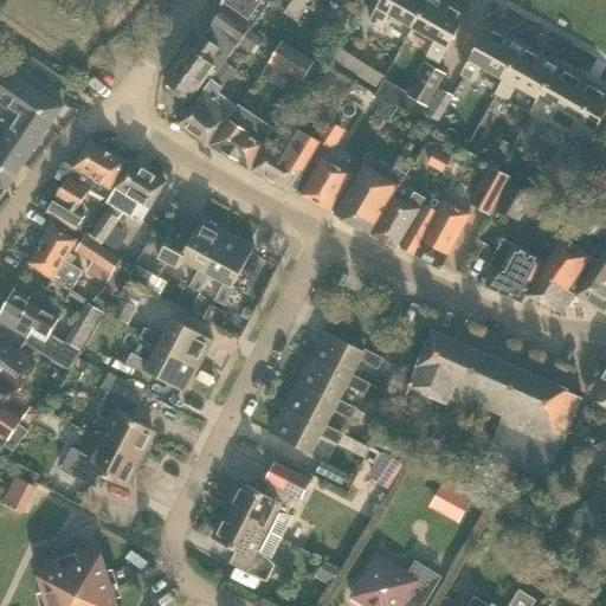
[(271,0),(224,0),(221,6),(251,27),(271,0)]
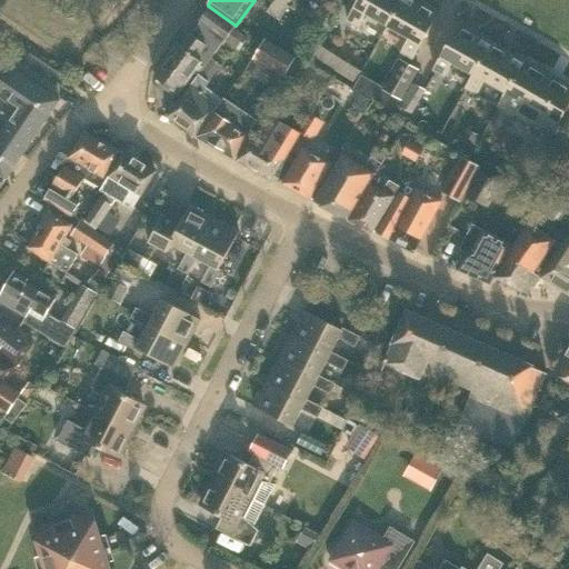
[(359,0),(348,21),(358,28),(367,13),(388,26),(402,0),(359,0)]
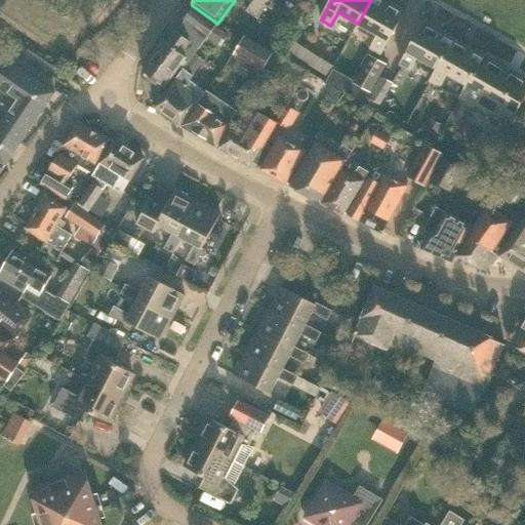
[(371,48),(381,53),(405,10),(387,0),(371,0),(358,24),(378,35),(371,48)]
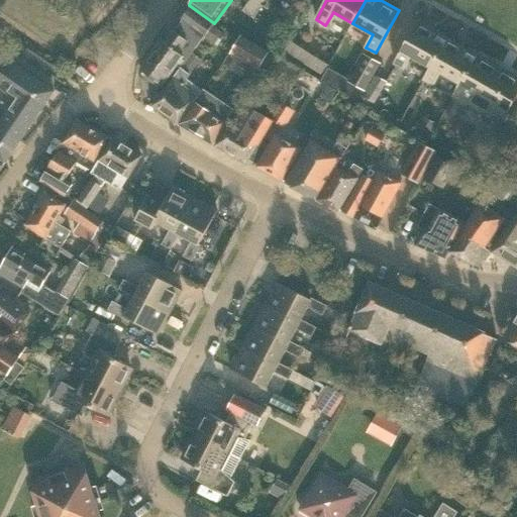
[(242,10),(251,16),(259,7),(249,1),(242,10)]
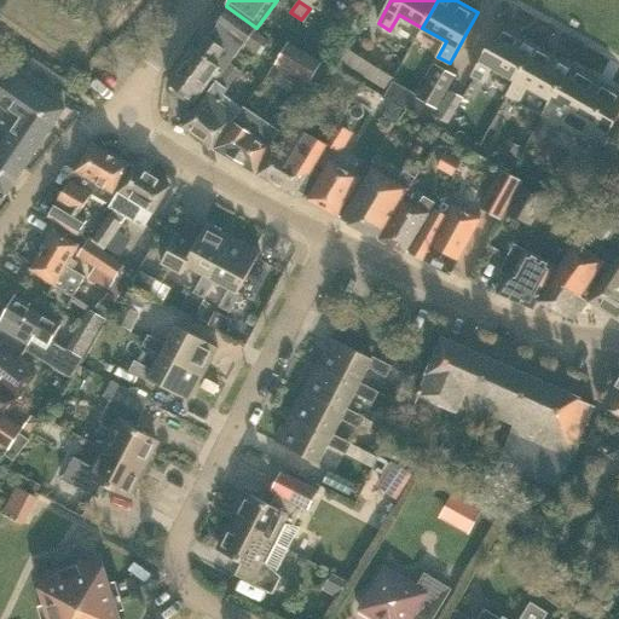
[(210,79),(212,80),(217,82),(235,58),(255,30),(227,10),(217,23),(209,38),(198,51),(195,48),(168,84),(194,102),(210,79)]
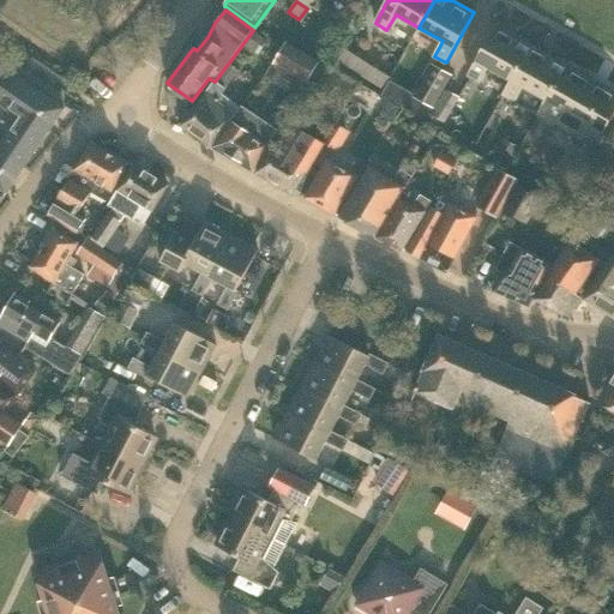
[(498,25),(469,76),(480,82),(488,67),(512,80),(533,46),(498,25)]
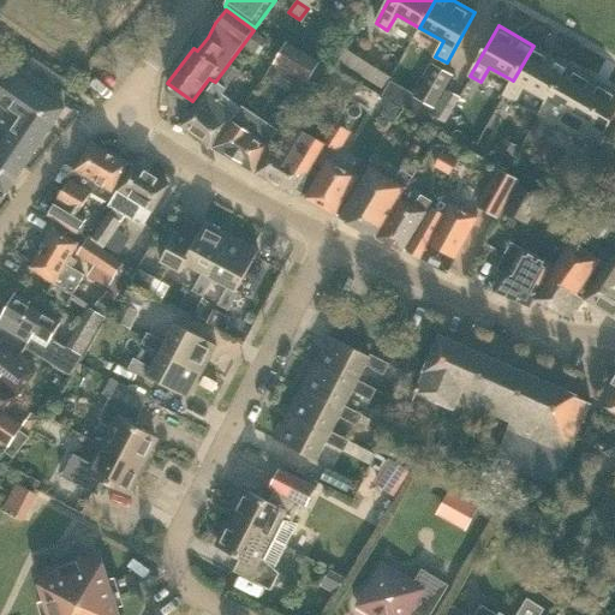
[(322,61),(288,42),(274,66),(308,85),(322,61)]
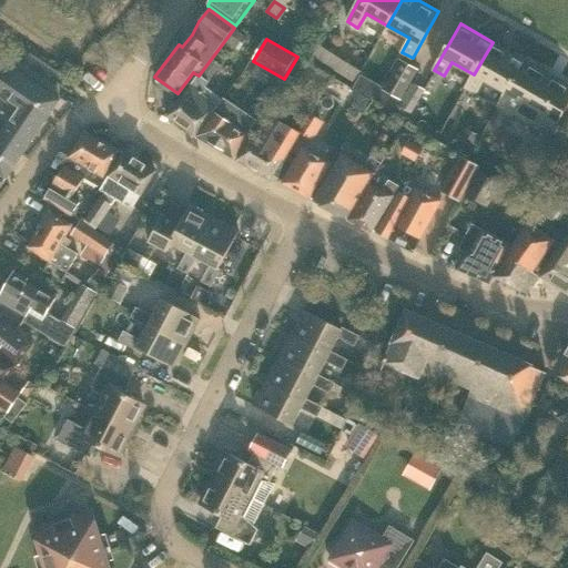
[(484,80),(506,92),(525,60),(493,42),(474,74),(466,88),(476,94),(484,80)]
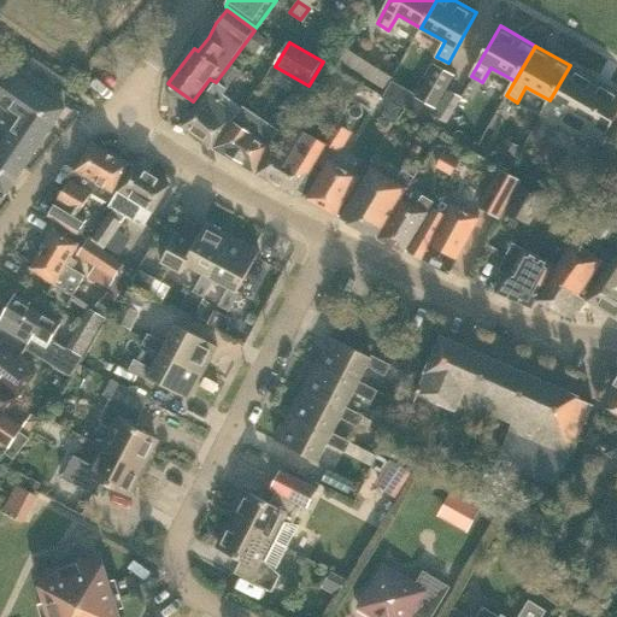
[(345,48),(338,60),(382,88),(391,76),(345,48)]
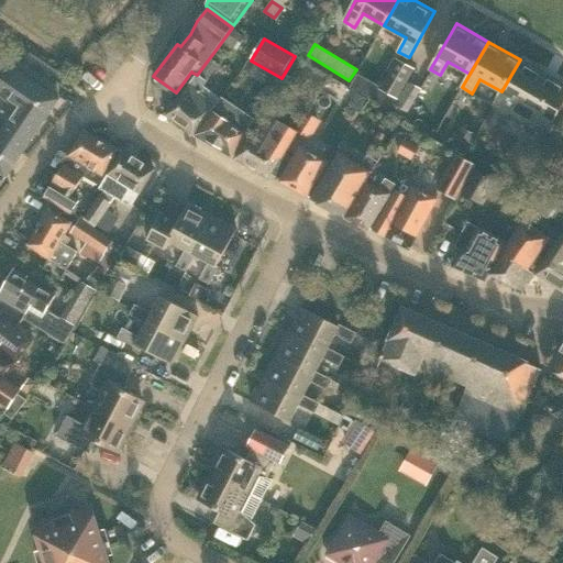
[(397,99),(415,68),(395,57),(377,88),(397,99)]
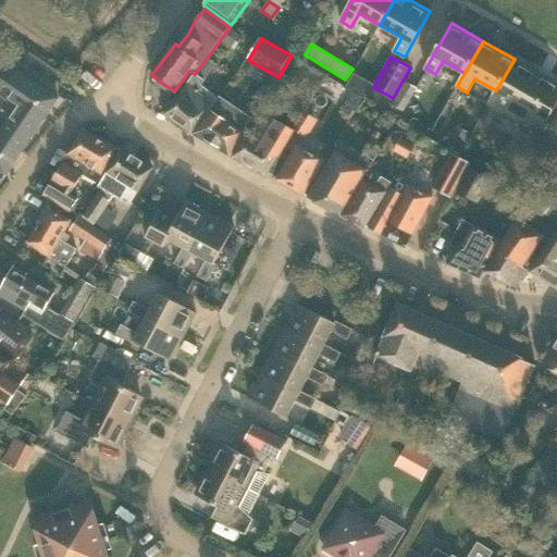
[(59,98),(24,74),(0,58),(0,96),(14,106),(11,111),(0,124),(0,170),(7,175),(59,98)]
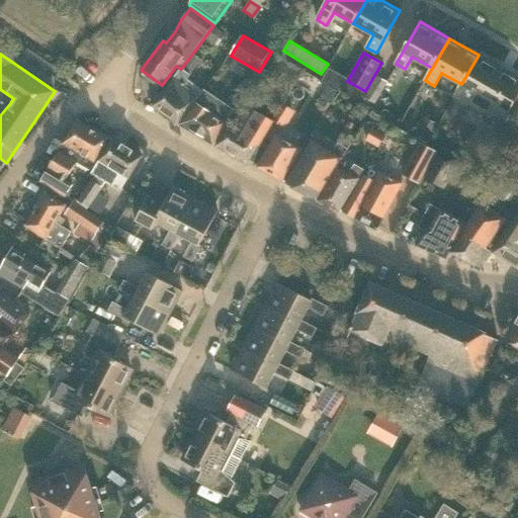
[(193,54),(181,69),(177,67),(175,70),(178,72),(153,106),(178,123),(202,91),(187,79),(201,60),(193,54)]
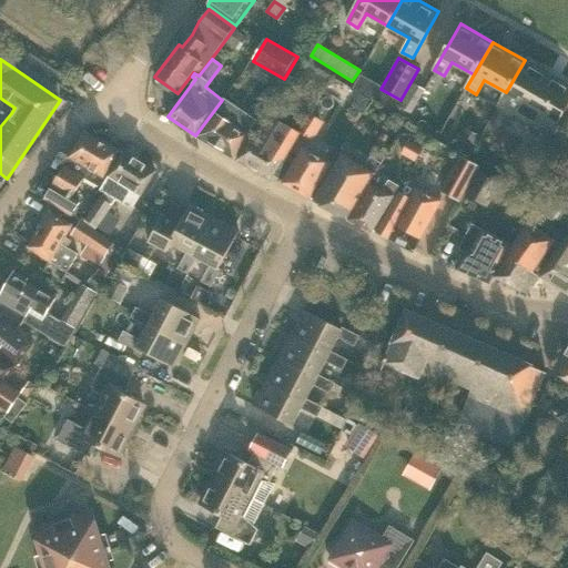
[(305,60),(291,82),(317,100),(332,77),(305,60)]
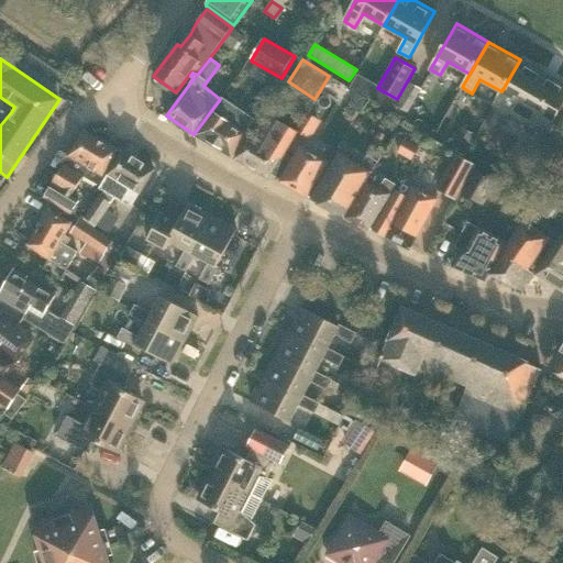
[(545,135),(562,103),(562,83),(520,59),(501,91),(493,106),(545,135)]
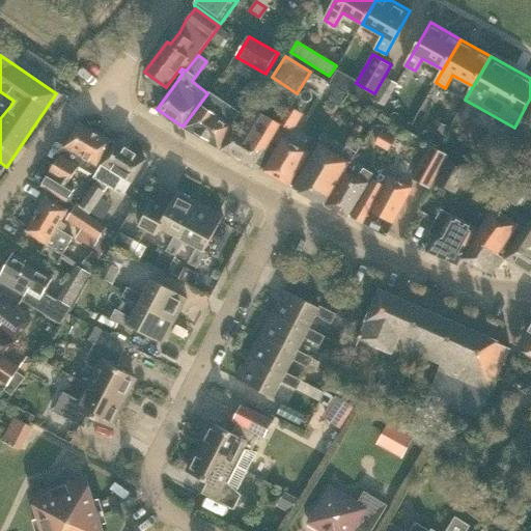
[(386,77),(373,100),(384,106),(397,83),(386,77)]
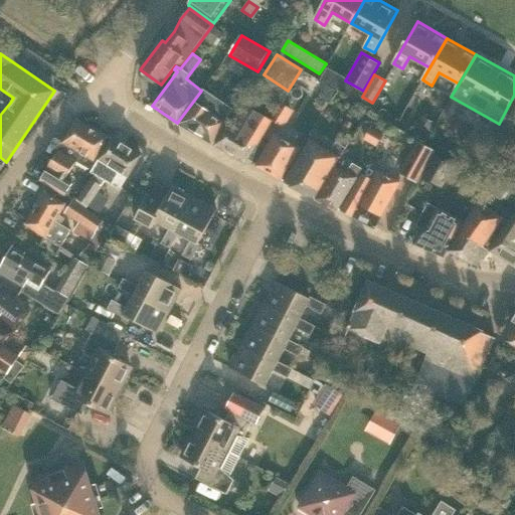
[(212,144),(225,122),(224,122),(232,109),(203,90),(194,101),(178,124),(212,144)]
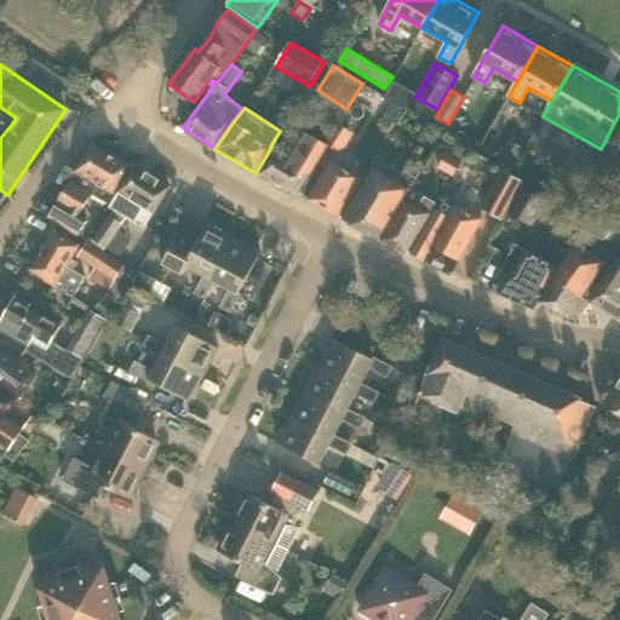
[(274,148),(258,176),(296,197),(297,195),(311,170),(327,145),(299,130),(285,154),(274,148)]
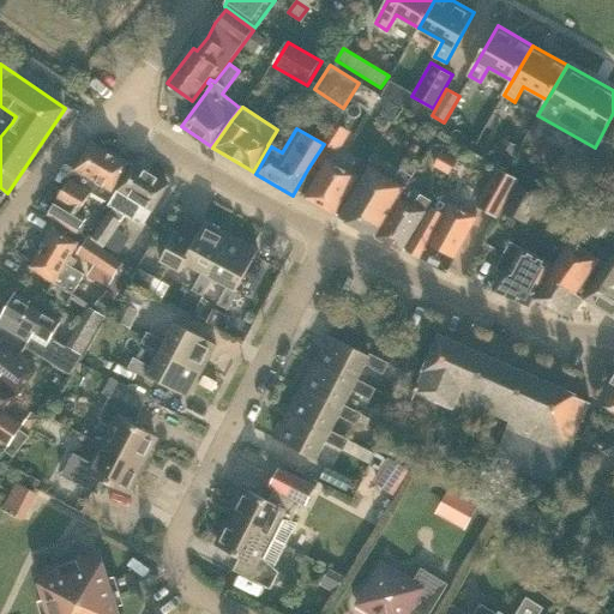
[(347,134),(336,128),(326,145),(336,151),(347,134)]
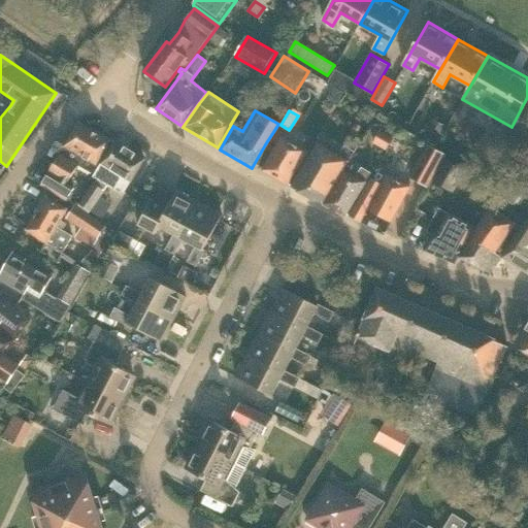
[(437,140),(446,126),(431,119),(423,132),(437,140)]
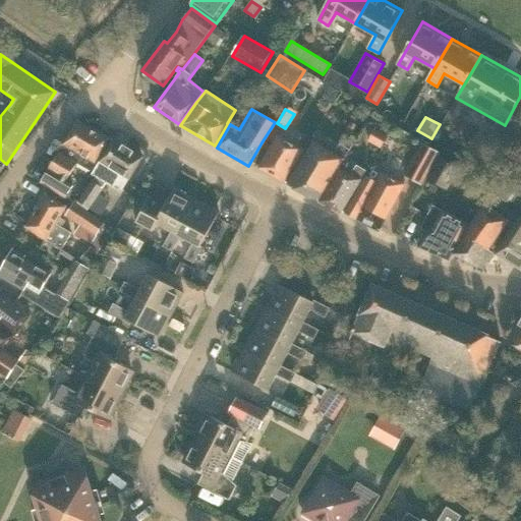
[(73,185),(66,181),(77,163),(91,170),(110,138),(78,120),(41,182),(66,197),(73,185)]
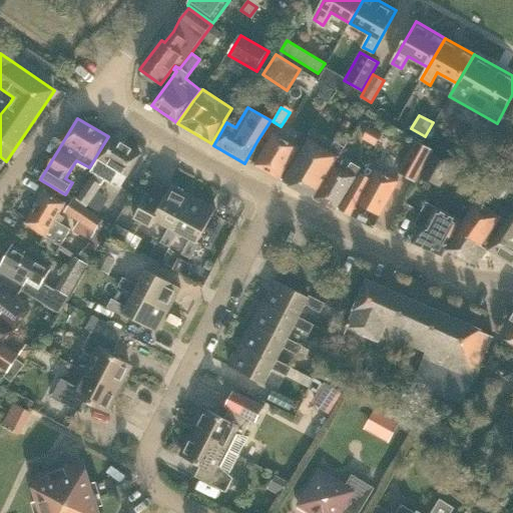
[(382,135),(369,127),(363,138),(376,145),(382,135)]
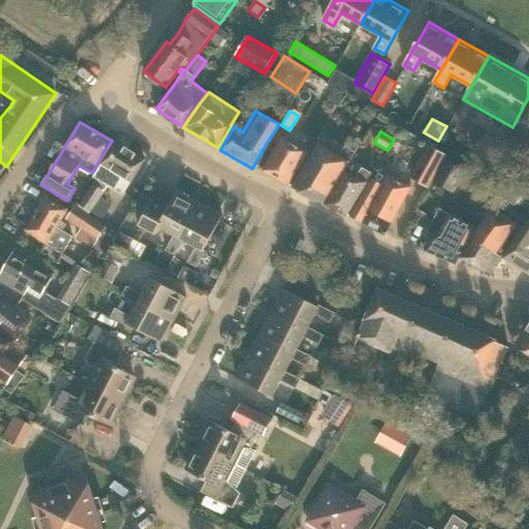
[(309,152),(282,137),(275,150),(266,145),(253,166),(262,170),(288,185),(309,152)]
